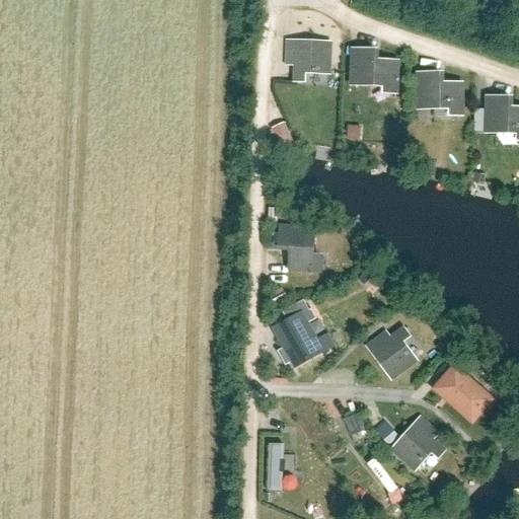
[(332,38),(284,36),(283,61),(291,61),(291,76),(304,76),(304,67),(331,68),(332,38)]
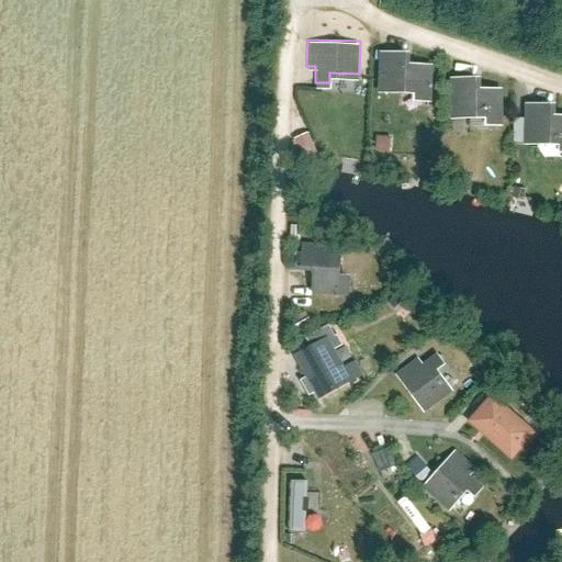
[(388,48),(385,91),(420,93),(420,100),(438,100),(440,62),(415,60),(416,49),(388,48)]
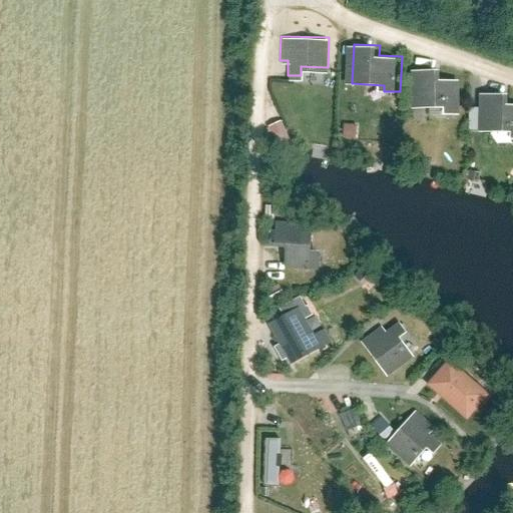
[(452,71),(418,71),(418,106),(455,107),(454,115),(465,115),(466,81),(452,80),(452,71)]
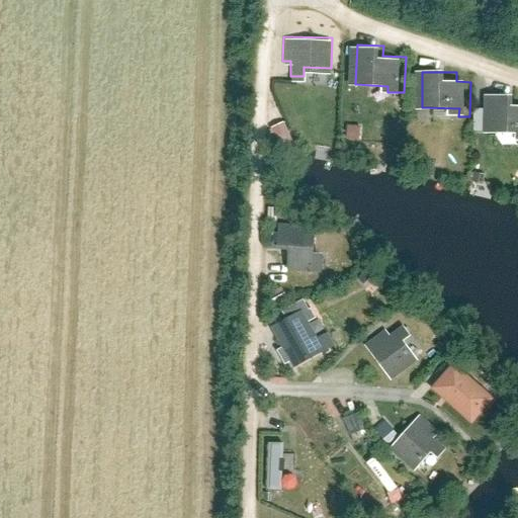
[(517,94),(490,94),(490,130),(517,130),(517,94)]
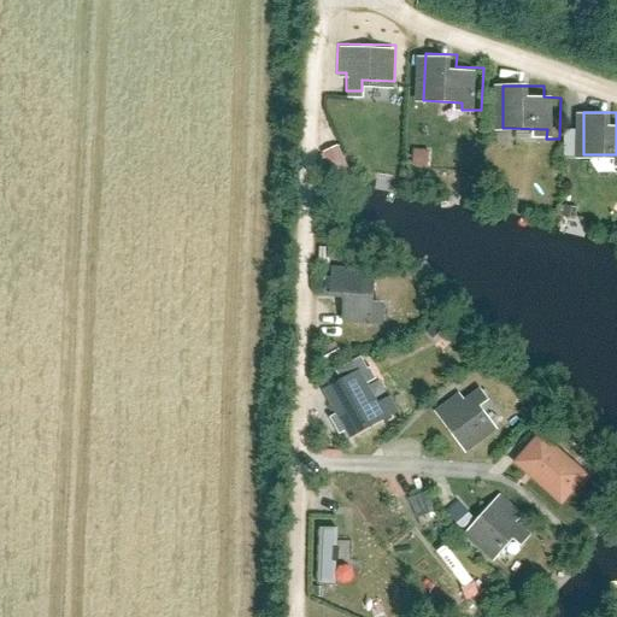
[(342,146),(325,151),(334,178),(351,174),(342,146)]
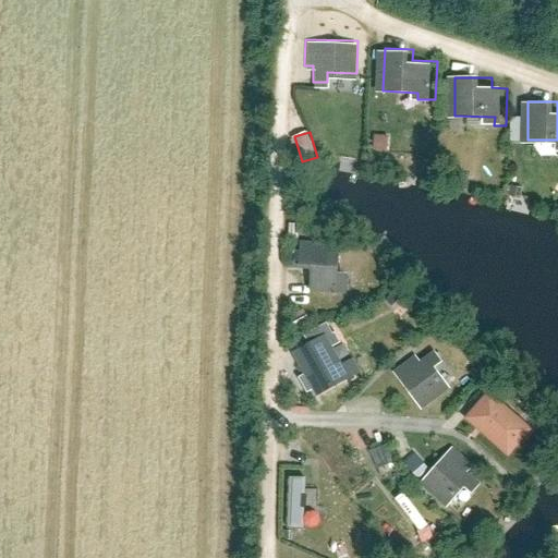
[(338,241),(303,239),(302,261),(310,261),(308,289),(346,291),(347,263),(337,262),(338,241)]
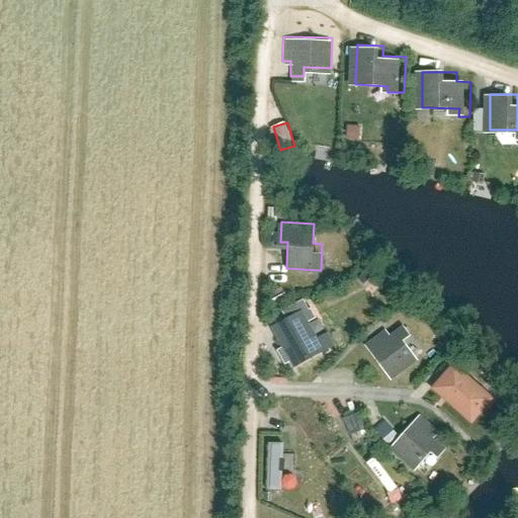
[(269,321),(291,362),(335,340),(328,327),(317,333),(303,305),(269,321)]
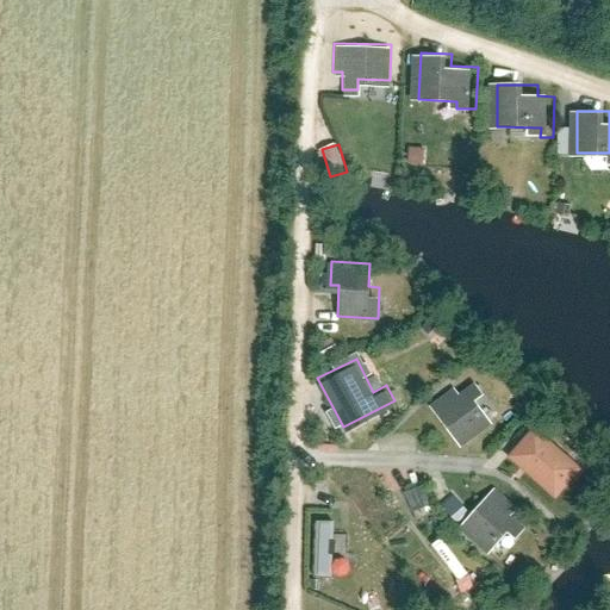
[(428,404),(461,446),(492,422),(473,397),(483,390),(473,378),(458,388),(454,384),(428,404)]
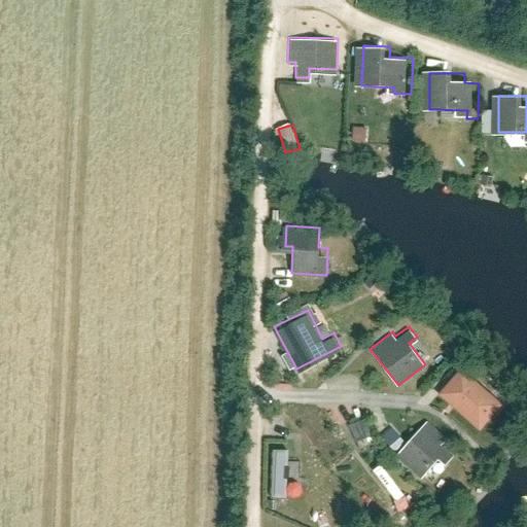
[(434,390),(478,428),(503,399),(460,361),(434,390)]
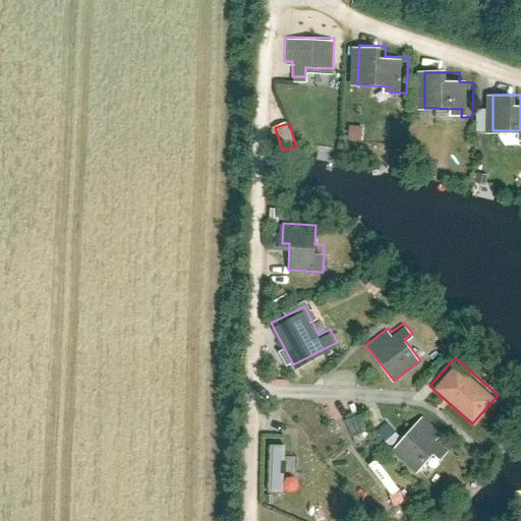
[(363,413),(349,420),(356,436),(370,428),(363,413)]
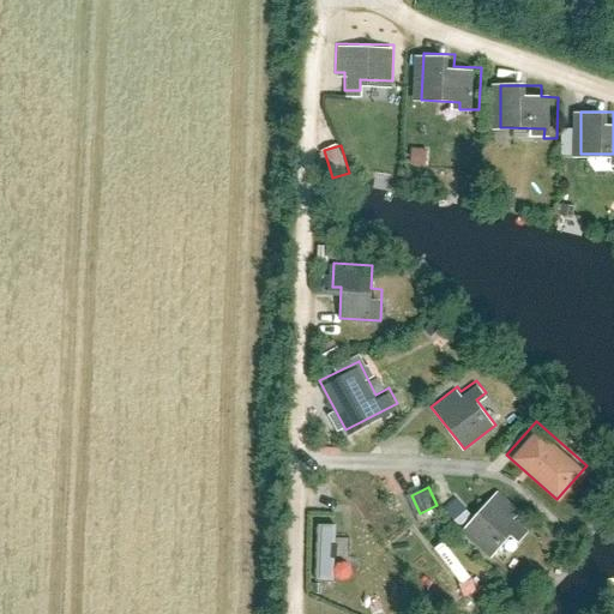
[(495,489),(458,530),(486,555),(507,530),(517,540),(528,528),(512,513),(517,507),(495,489)]
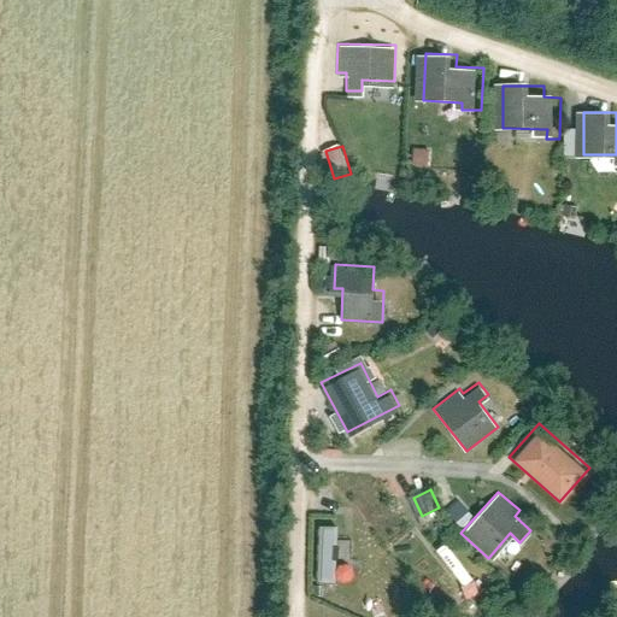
[(341,582),(340,527),(322,527),(323,583),(341,582)]
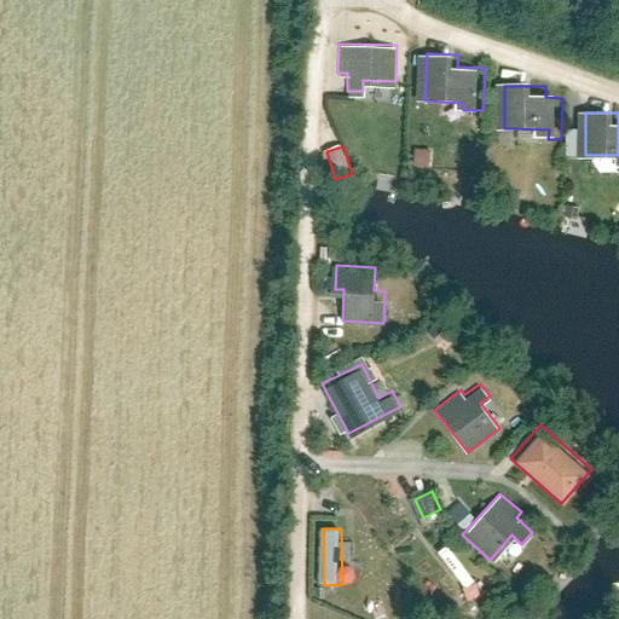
All buildings are outlined.
